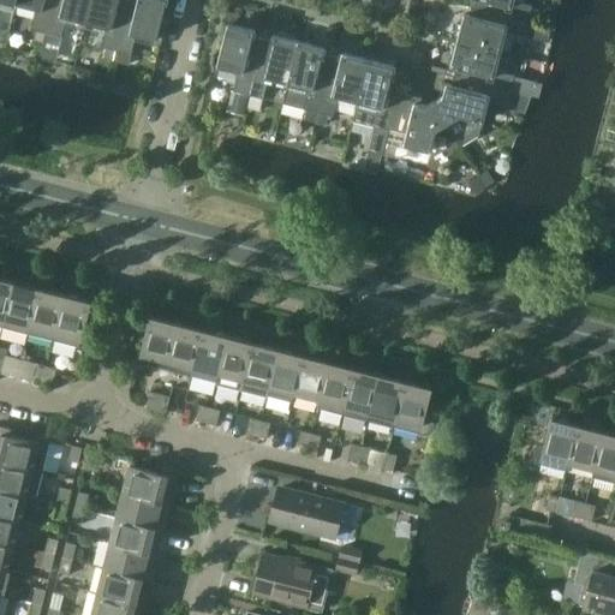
[(16,4),(16,0),(0,0),(0,21),(10,23),(16,4)]
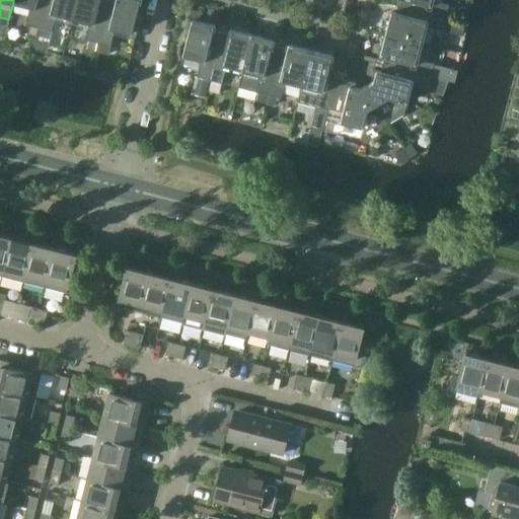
[(13,0),(13,3),(29,7),(25,24),(38,27),(45,0),(13,0)]
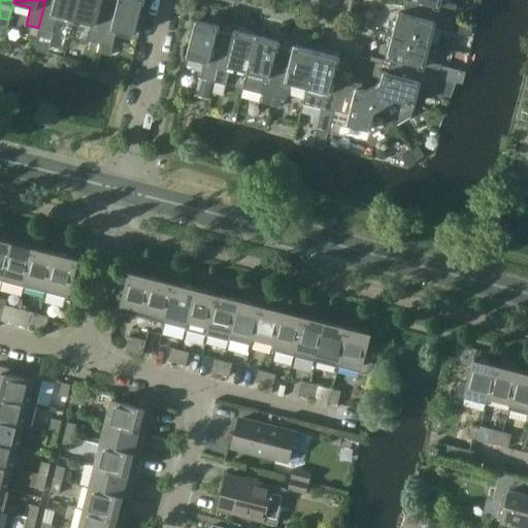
[(73,19),(77,0),(45,0),(38,28),(52,31),(56,14),(73,19)]
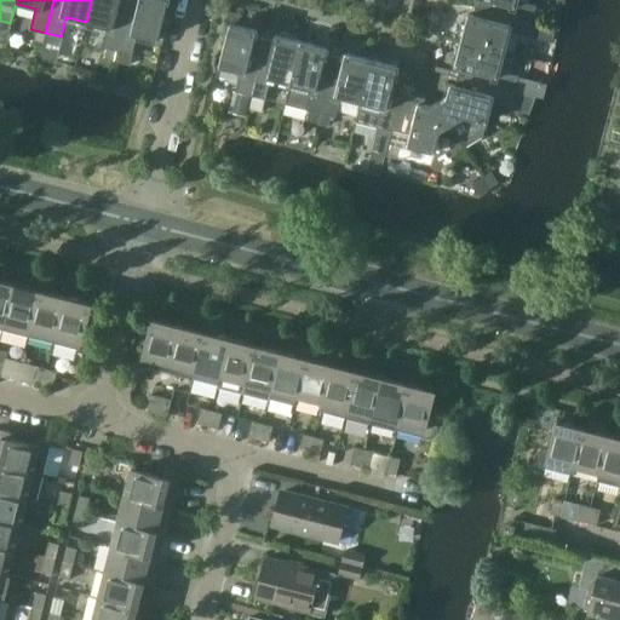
[(91,0),(86,22),(105,27),(101,46),(107,49),(116,51),(128,0),(91,0)]
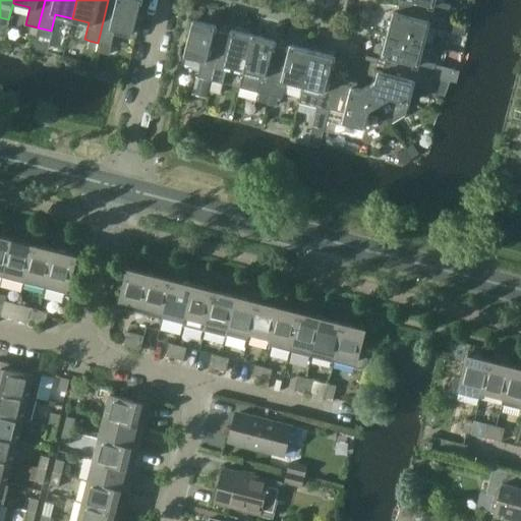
[(108,0),(98,43),(110,46),(114,29),(132,34),(140,0),(108,0)]
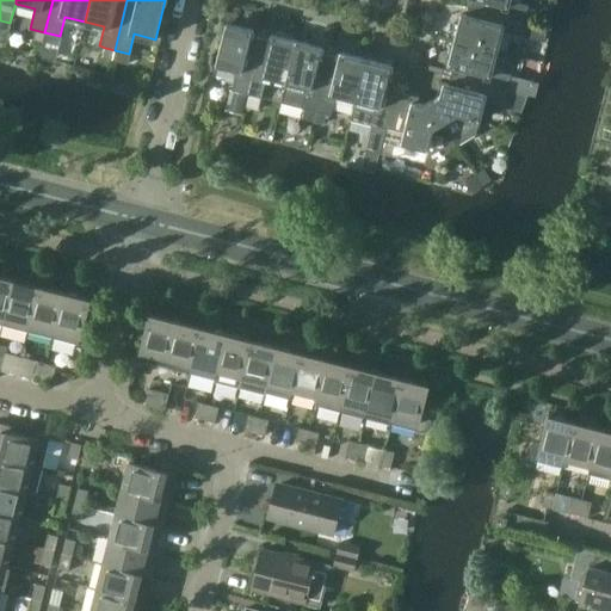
[(508,0),(469,0),(468,6),(525,20),(528,7),(529,5),(508,0)]
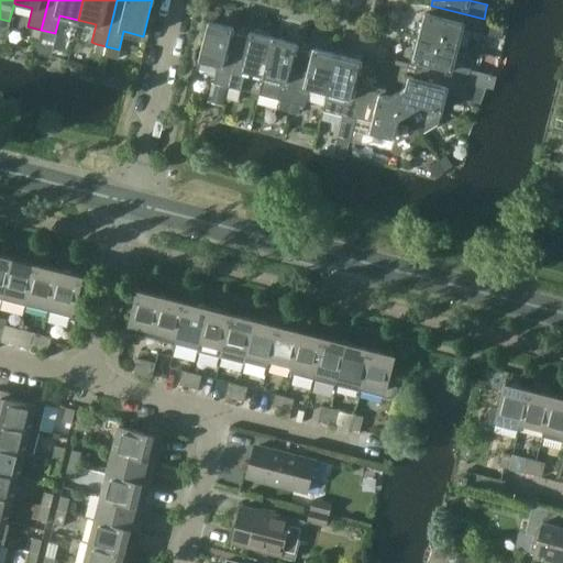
[(484,19),(431,6),(429,13),(423,12),(418,36),(457,46),(462,28),(479,32),(484,19)]
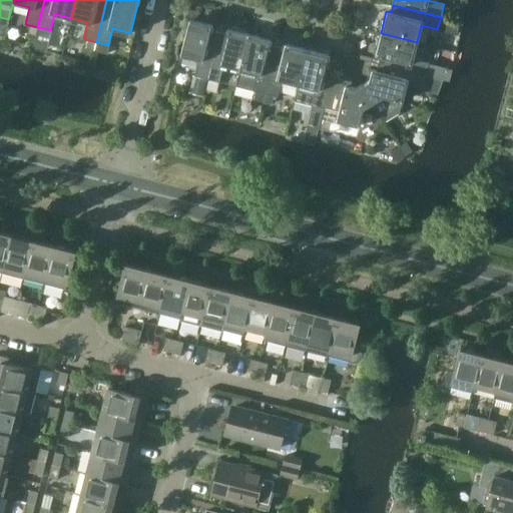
[(443,6),(441,17),(448,19),(451,8),(443,6)]
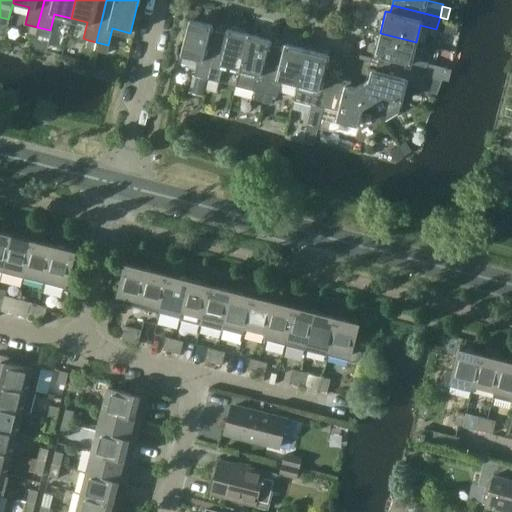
[(440,17),(436,29),(456,34),(459,22),(447,19),(440,17)]
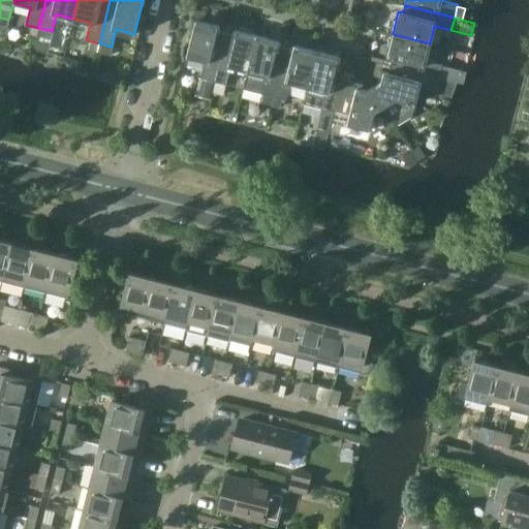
[(199,78),(213,81),(225,32),(217,30),(218,26),(195,20),(186,56),(204,61),(199,78)]
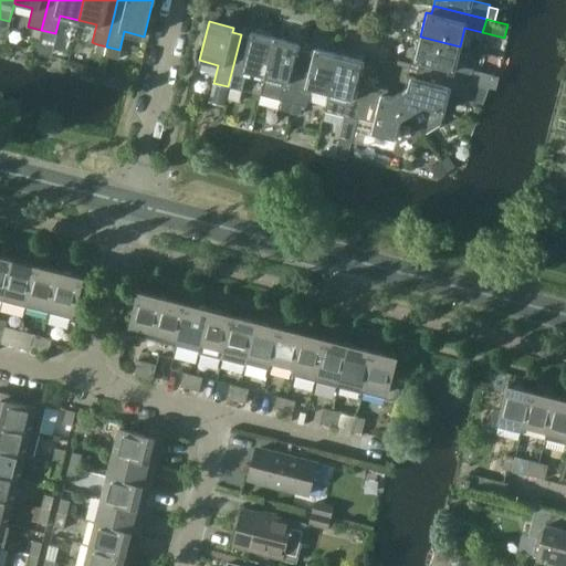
[(264,76),(274,38),(250,31),(249,37),(241,34),(228,86),(241,90),(245,72),(264,76)]
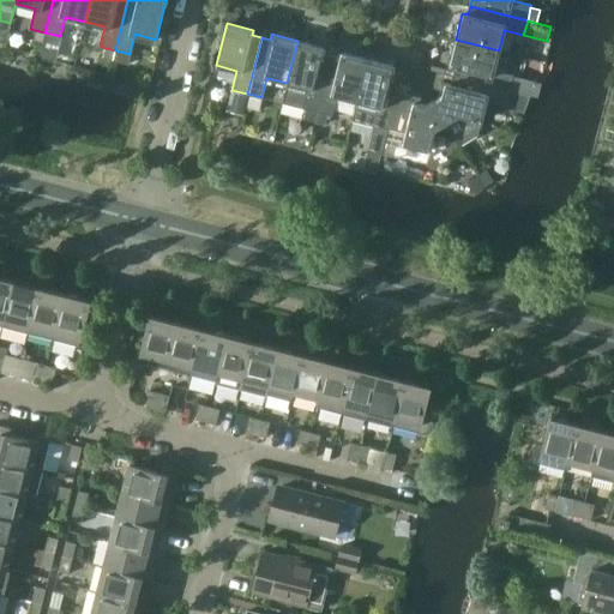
[(494,70),(499,50),(456,40),(449,65),(455,67),(452,76),(510,90),(511,82),(513,76),(494,70)]
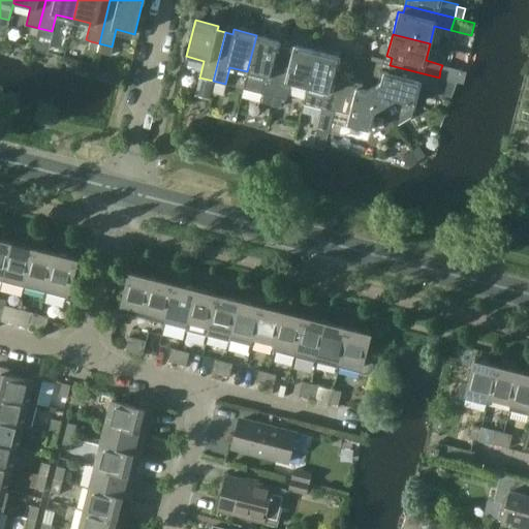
[(256,35),(247,71),(243,89),(265,94),(273,96),(285,48),(277,45),(279,40),(256,35)]
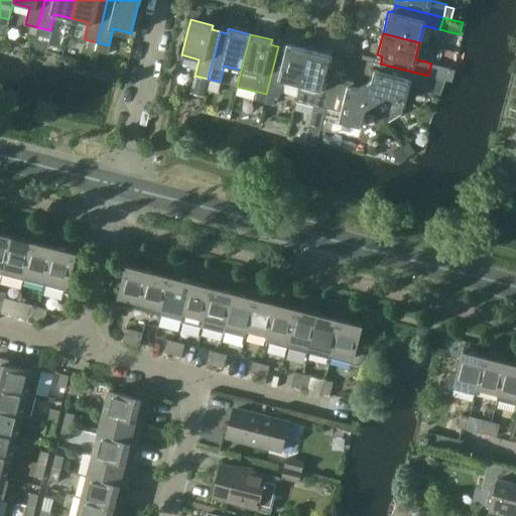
[(89,40),(87,47),(95,49),(96,42),(97,42),(89,40)]
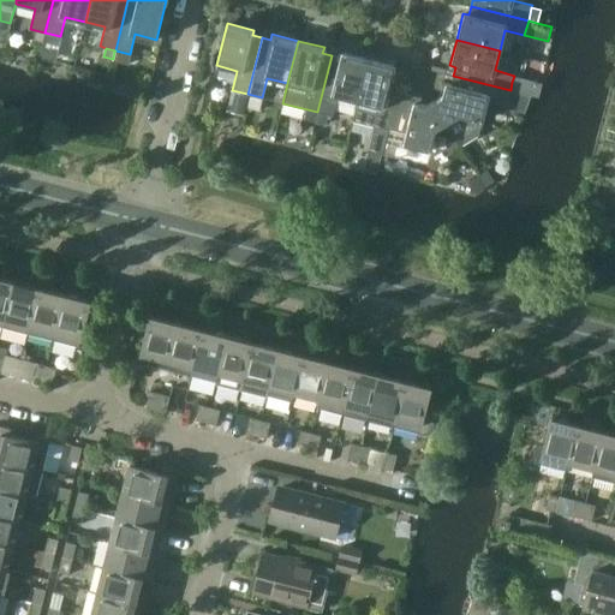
[(114,51),(113,59),(127,63),(130,54),(115,51),(114,51)]
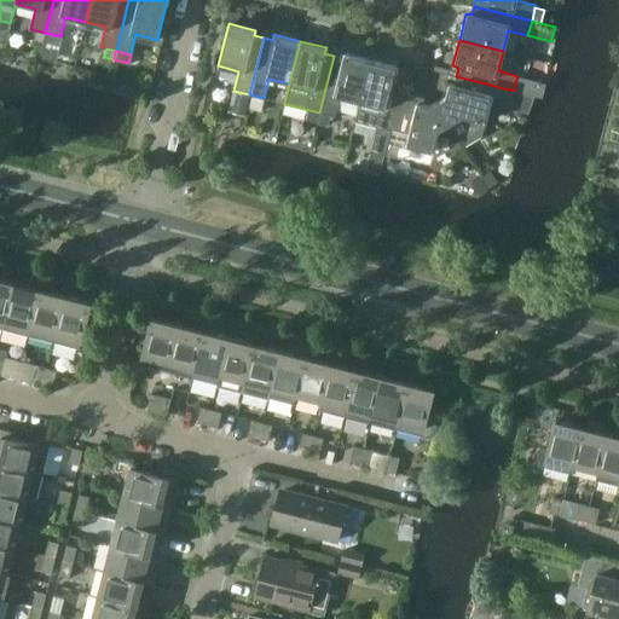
[(359,102),(370,59),(343,52),(342,58),(334,56),(319,113),(331,116),(334,116),(339,97),(359,102)]
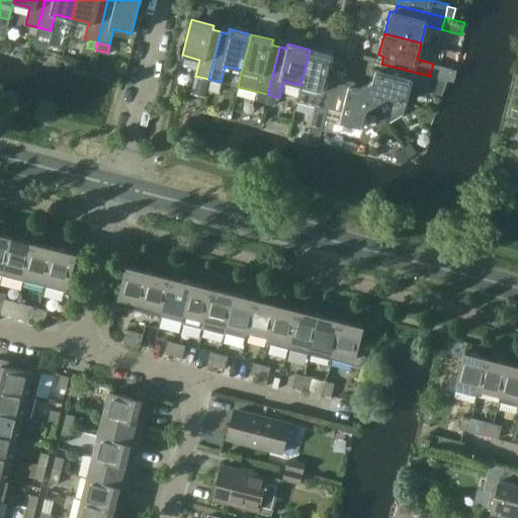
[(310,50),(300,85),(296,101),(326,109),(334,76),(339,74),(336,69),(338,62),(331,60),(332,55),(310,50)]
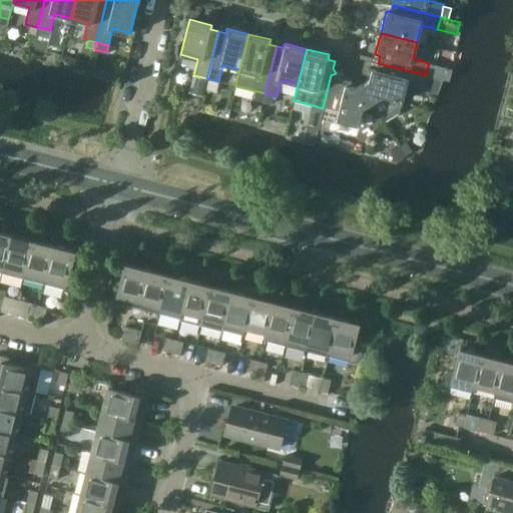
[(426,75),(378,63),(376,70),(372,69),(369,79),(362,83),(374,102),(386,121),(399,113),(406,83),(423,87),(426,75)]
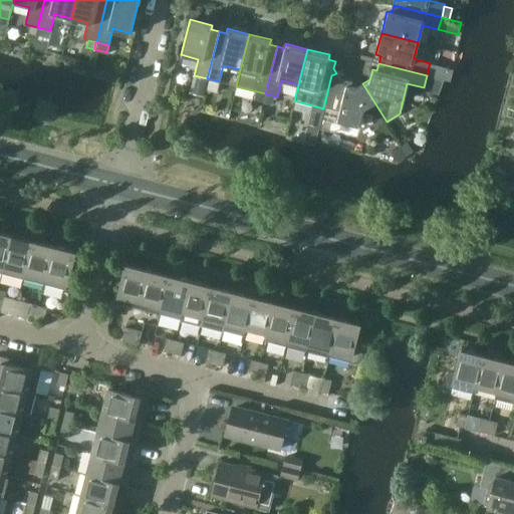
[(428,68),(427,75),(439,78),(445,80),(449,81),(453,68),(430,63),(428,68)]
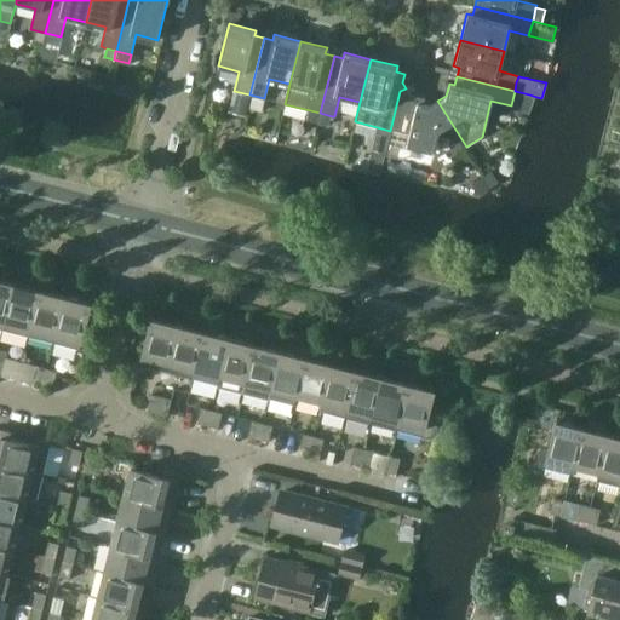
[(409,95),(406,89),(400,91),(390,131),(384,154),(430,166),(440,131),(452,124),(437,101),(430,105),(424,104),(425,98),(409,95)]
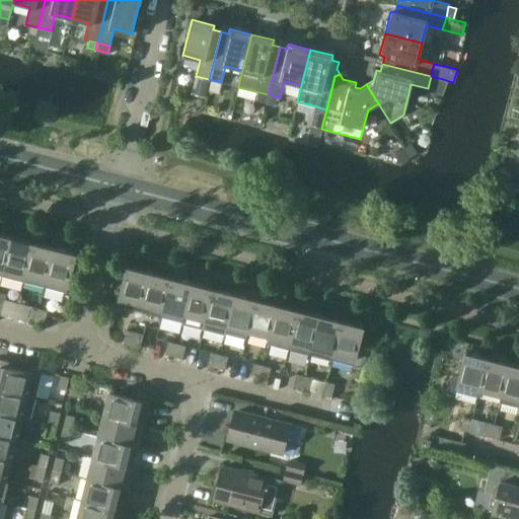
[(196,76),(192,94),(205,97),(206,91),(209,79),(196,76)]
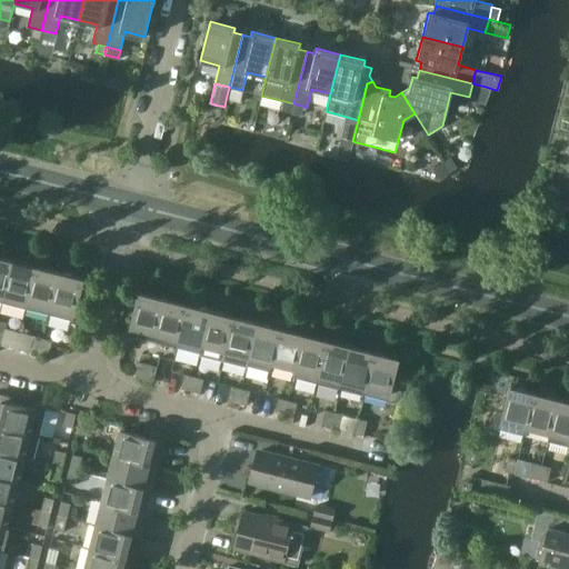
[(469,97),(468,100),(486,105),(492,89),(486,87),(472,83),(469,97)]
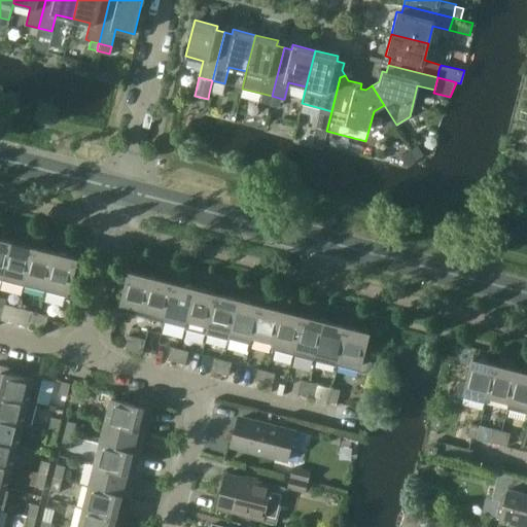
[(212,80),(209,93),(222,95),(224,83),(212,80)]
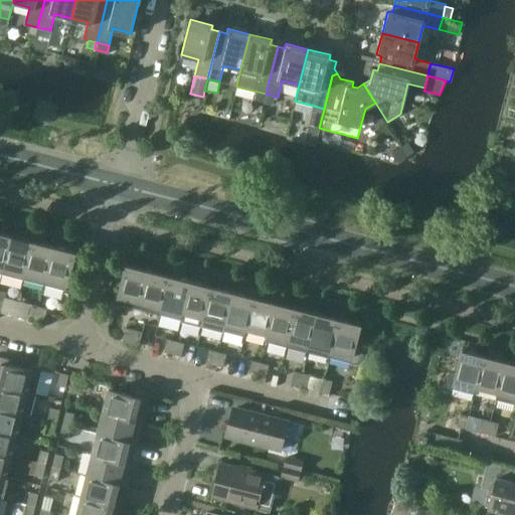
[(258,92),(255,101),(264,103),(264,102),(266,94),(258,92)]
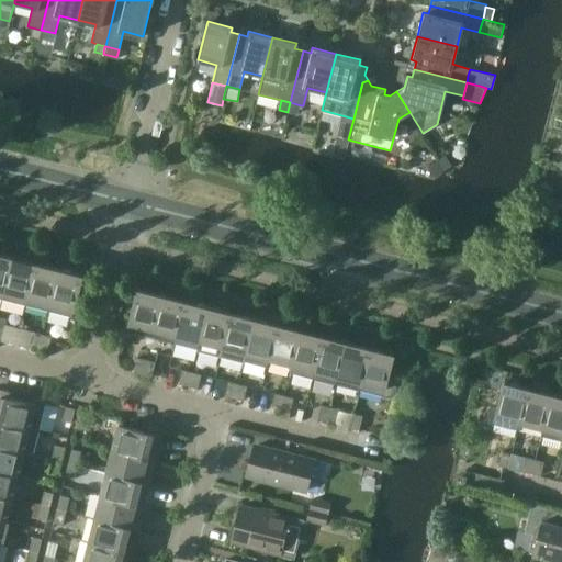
[(288,112),(287,112),(299,115),(301,105),(290,102),(288,111),(288,112)]
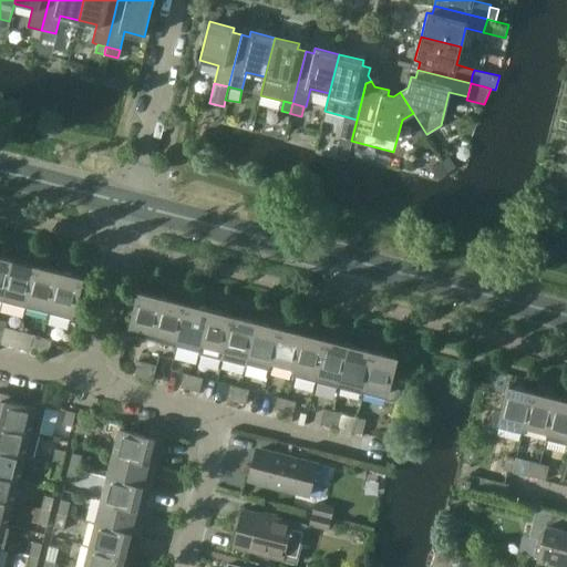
[(440,162),(432,167),(436,175),(445,169),(440,162)]
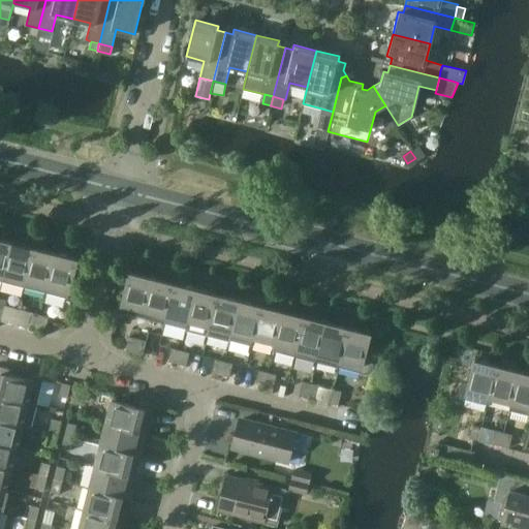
[(0,280),(2,281),(12,242),(0,238),(0,280)]
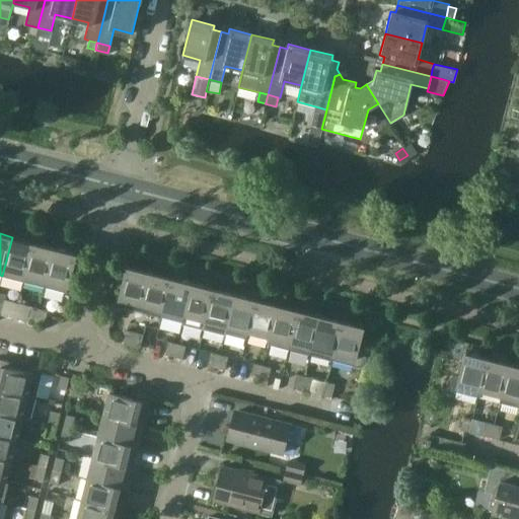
[(23,282),(33,242),(12,237),(2,276),(23,282)]
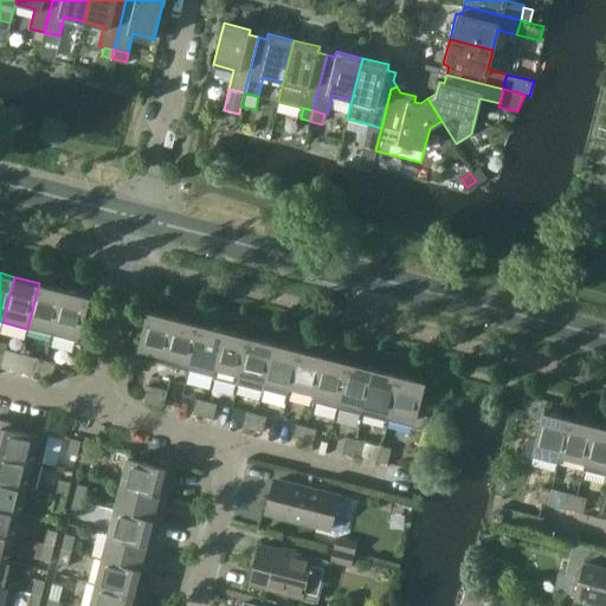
[(52,335),(64,290),(39,283),(27,329),(52,335)]
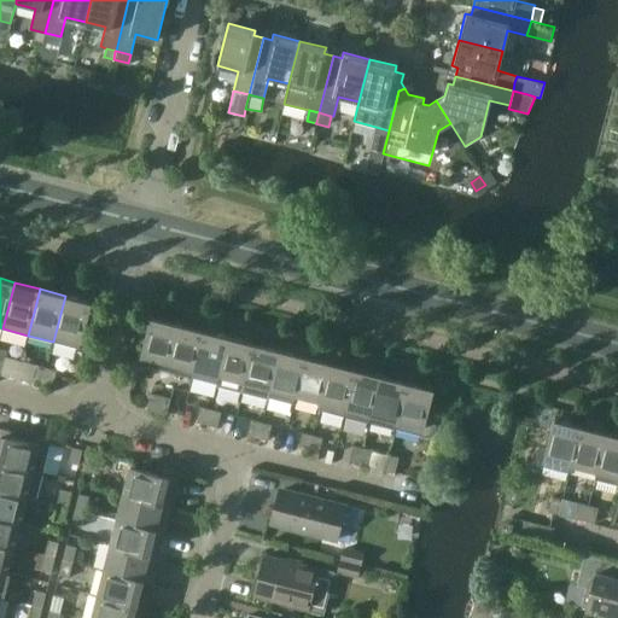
[(92,302),(65,296),(53,342),(80,348),(92,302)]
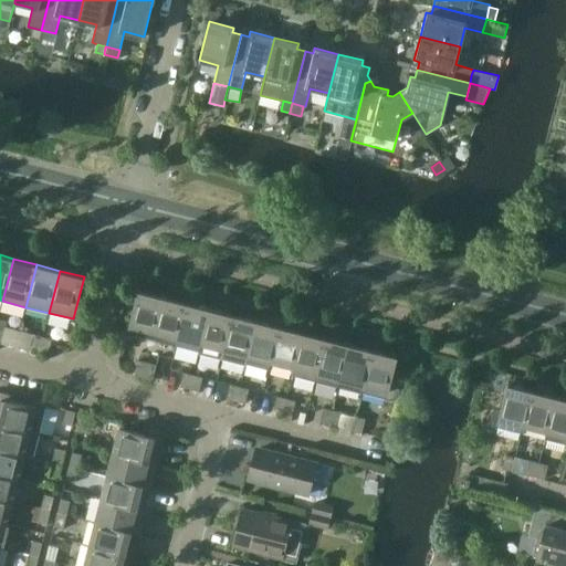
[(153,339),(164,296),(139,291),(128,333),(153,339)]
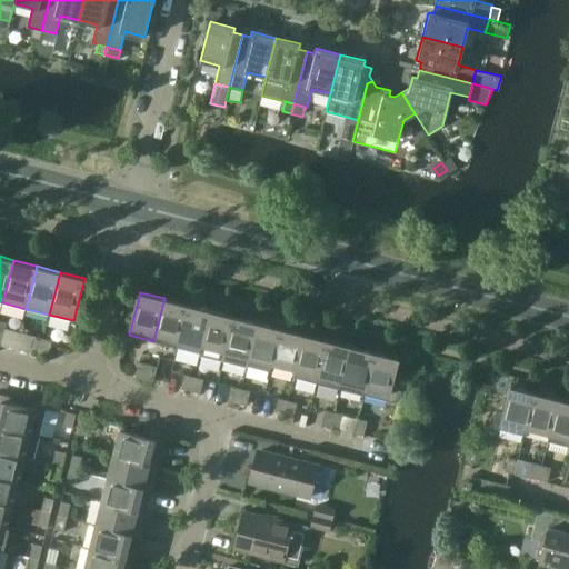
[(177,347),(188,305),(165,298),(153,341),(177,347)]
